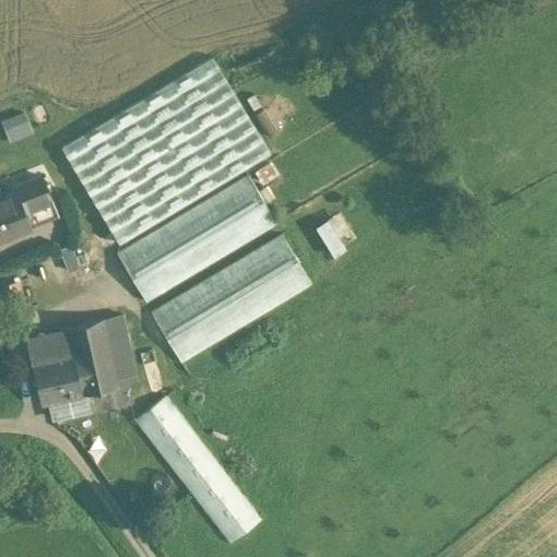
[(60,147),(118,245),(270,153),(212,57),(60,147)]
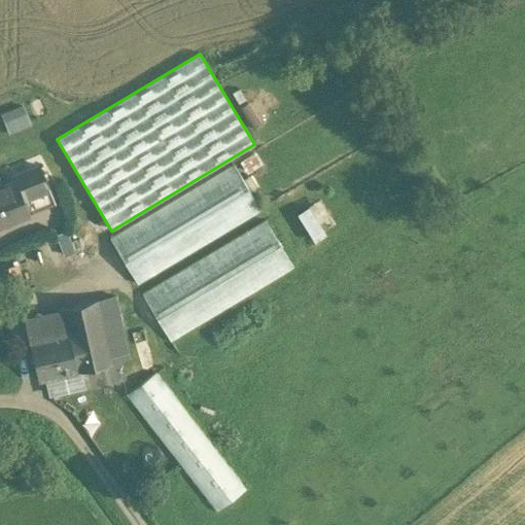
[(3,114),(9,130),(27,121),(21,107),(3,114)]
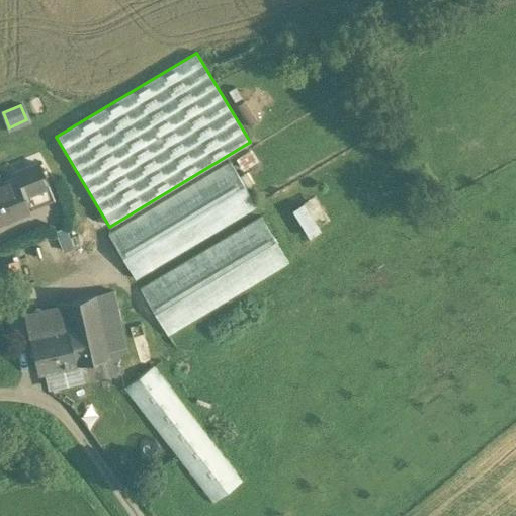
[(232,161),(110,235),(138,280),(259,206),(232,161)]
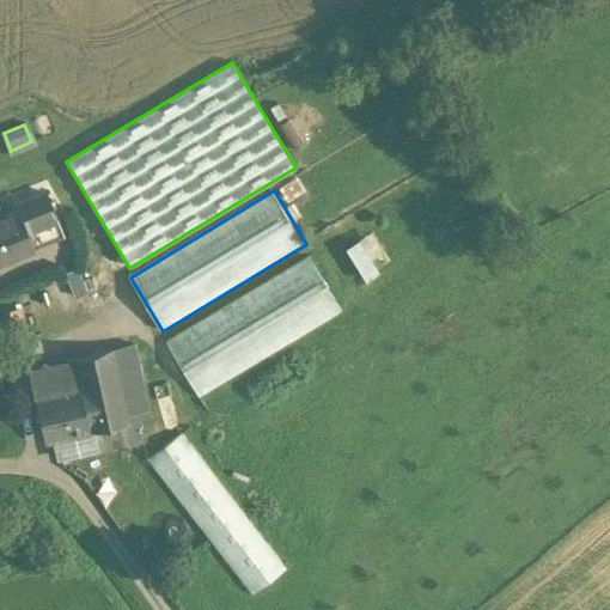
[(48,194),(31,201),(41,226),(59,220),(48,194)]
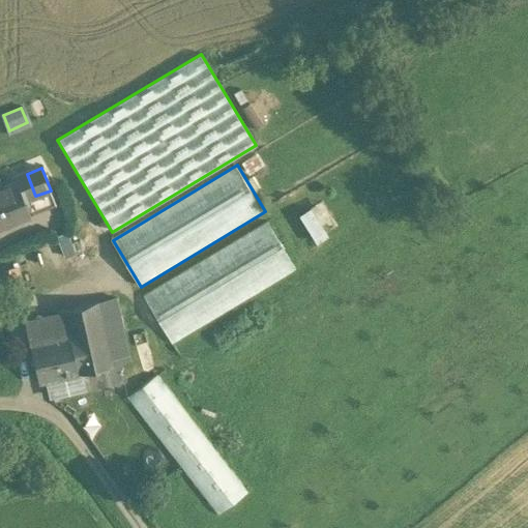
[(17,184),(0,191),(0,228),(31,216),(25,201),(35,196),(27,174),(15,179),(17,184)]
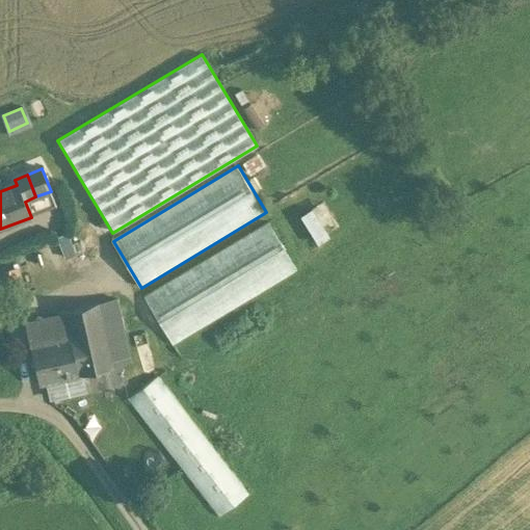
[(313,244),(327,238),(321,222),(329,219),(322,203),(299,213),(313,244)]
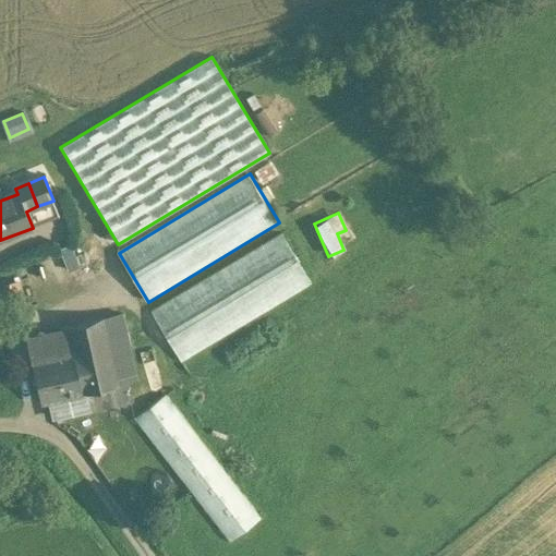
[(286,233),(154,312),(183,361),(315,282),(286,233)]
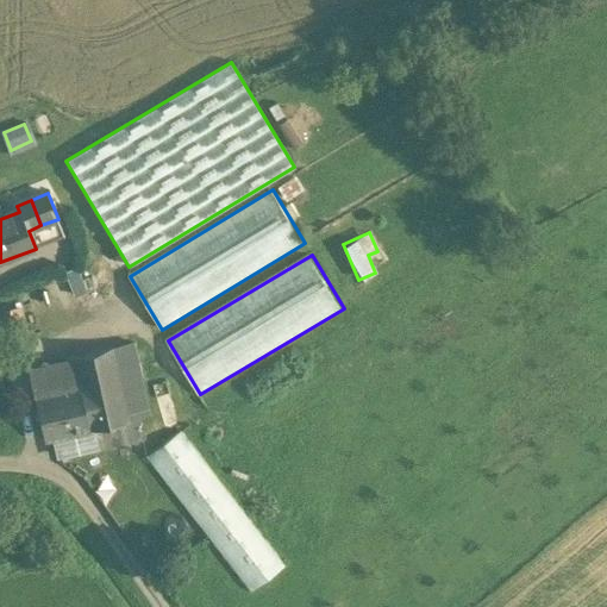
[(70,269),(80,294),(98,287),(87,262),(70,269)]
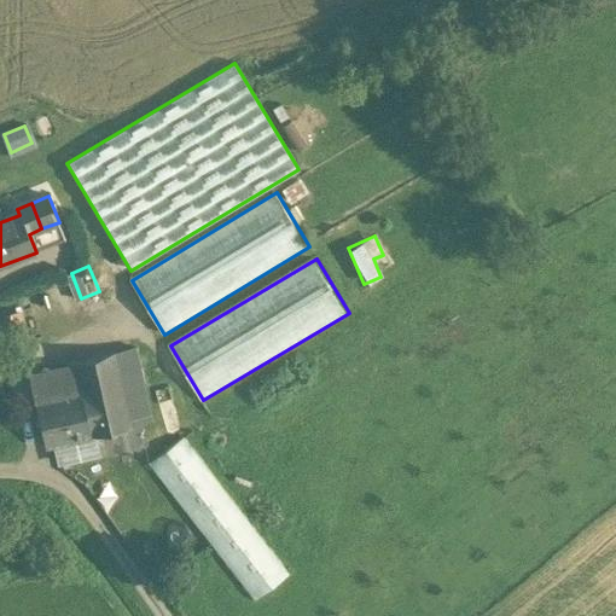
[(18,315),(6,318),(12,343),(24,340),(18,315)]
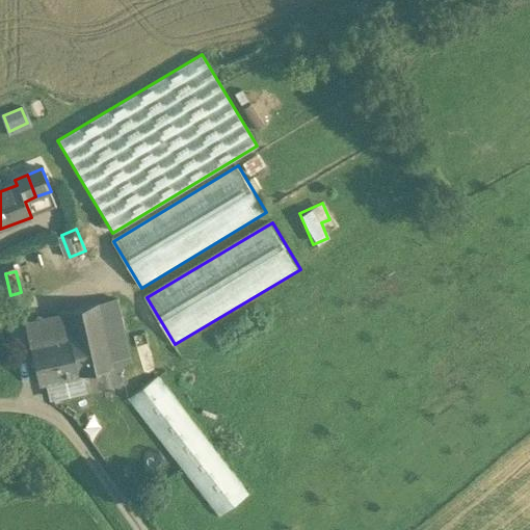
[(100,305),(111,350),(125,347),(114,300),(100,305)]
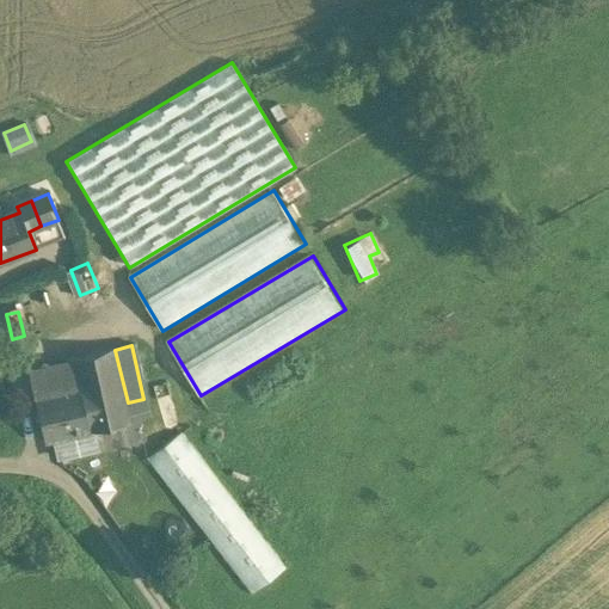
[(79,385),(90,431),(133,422),(128,403),(115,350),(73,360),(79,385)]
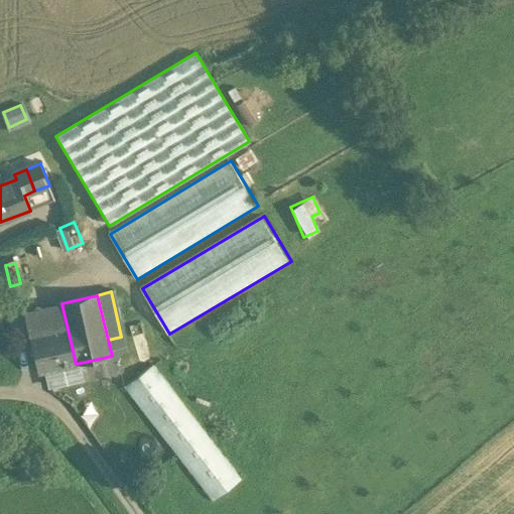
[(67,325),(31,333),(40,372),(76,364),(67,325)]
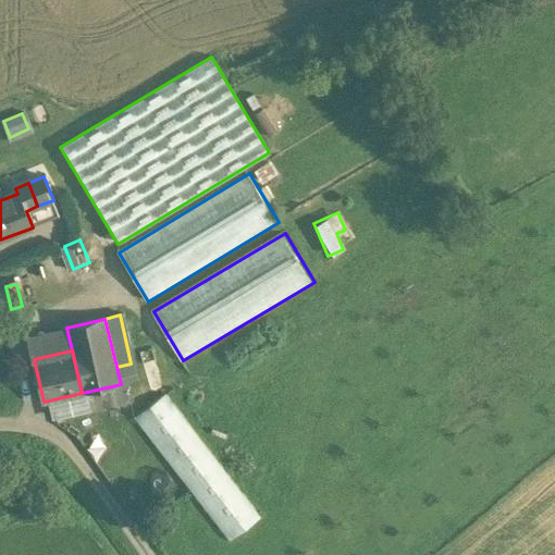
[(155,350),(142,354),(152,394),(165,391),(155,350)]
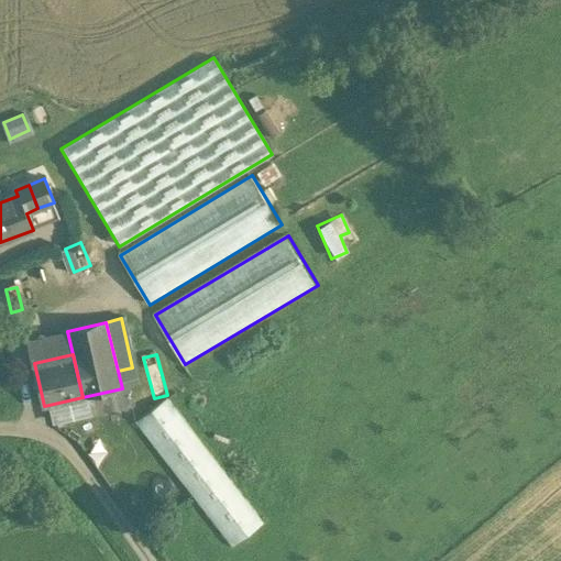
[(118,371),(122,388),(136,385),(132,367),(118,371)]
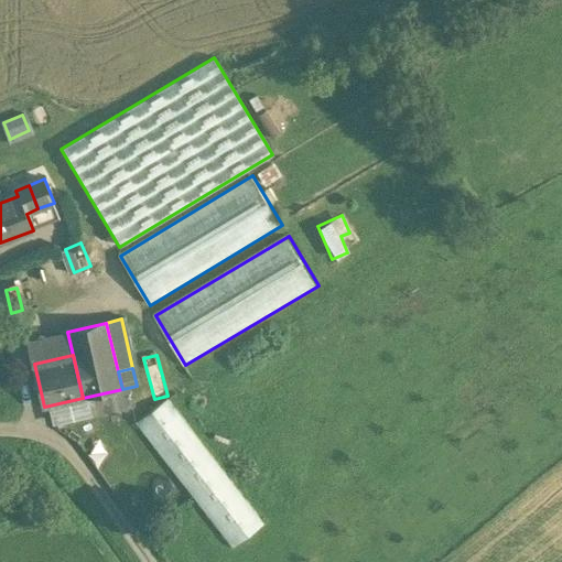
[(266,525),(169,400),(136,425),(233,550),(266,525)]
